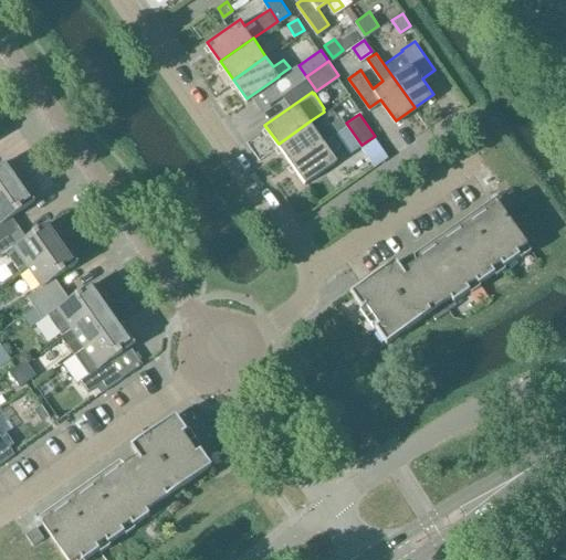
[(341,115),(332,120),(337,129),(346,123),(341,115)]
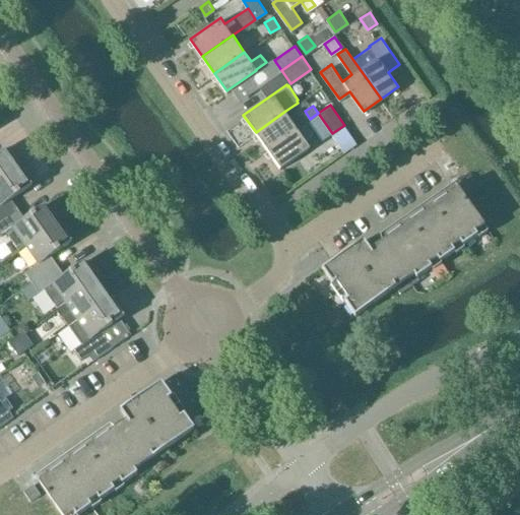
[(256,132),(267,149),(298,128),(307,121),(302,113),(291,120),(285,111),(256,132)]
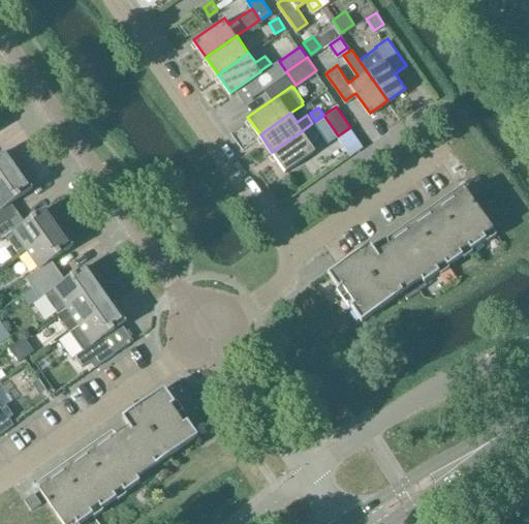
[(303,130),(272,152),(284,170),(315,148),(309,141),(319,133),(312,123),(303,130)]
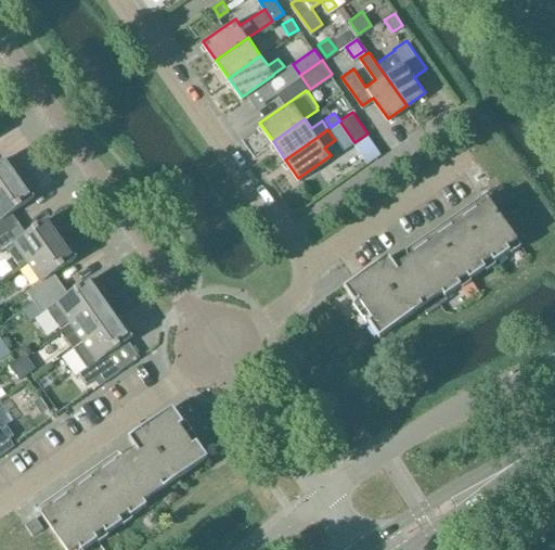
[(0,158),(0,188),(21,174),(7,154),(0,158)]
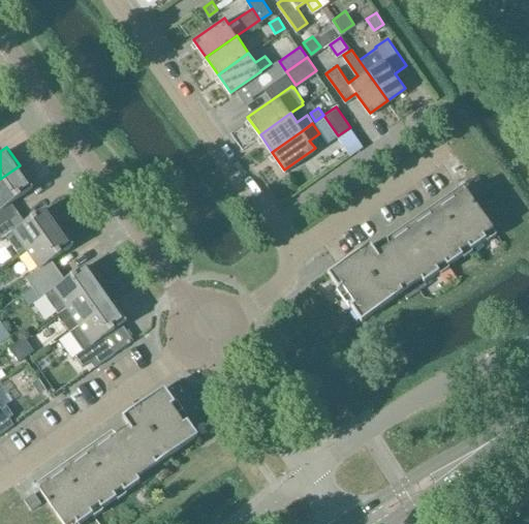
[(33,184),(20,165),(0,179),(0,221),(14,212),(7,203),(33,184)]
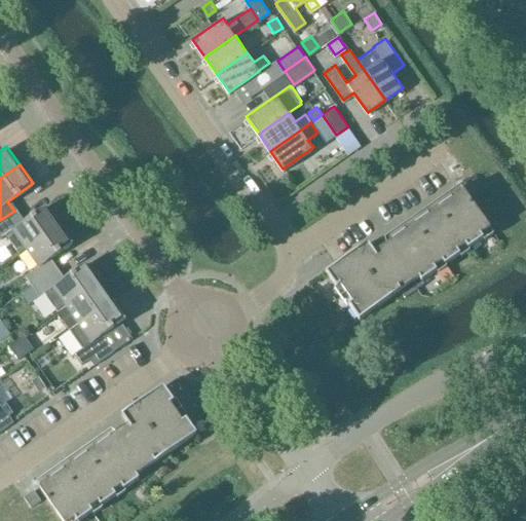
[(400,288),(405,294),(424,281),(422,277),(437,267),(435,264),(442,258),(445,262),(460,252),(457,248),(465,243),(467,246),(483,235),(481,231),(490,225),(463,187),(374,250),(368,239),(326,269),(336,285),(340,282),(352,299),(348,302),(360,317),(400,288)]
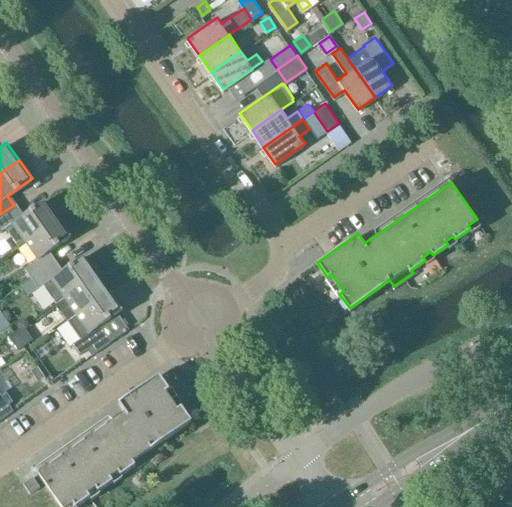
[(18,244),(25,239),(58,216),(45,197),(21,215),(14,205),(0,214),(0,229),(5,226),(18,244)]
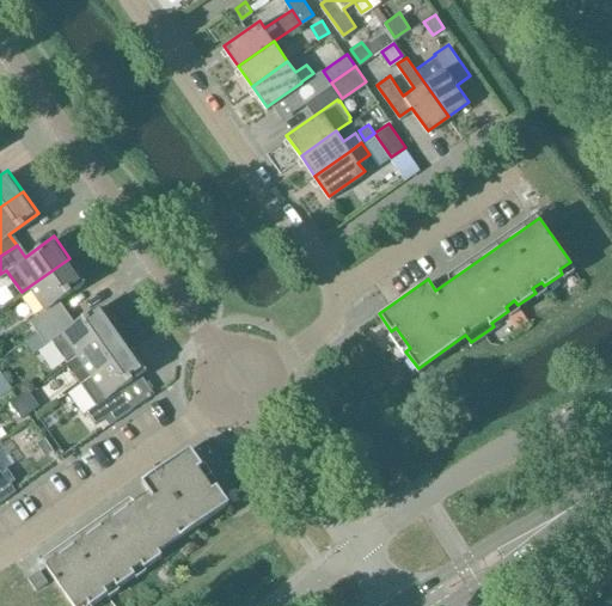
[(85,280),(69,258),(30,286),(46,306),(29,318),(38,330),(63,312),(55,300),(85,280)]
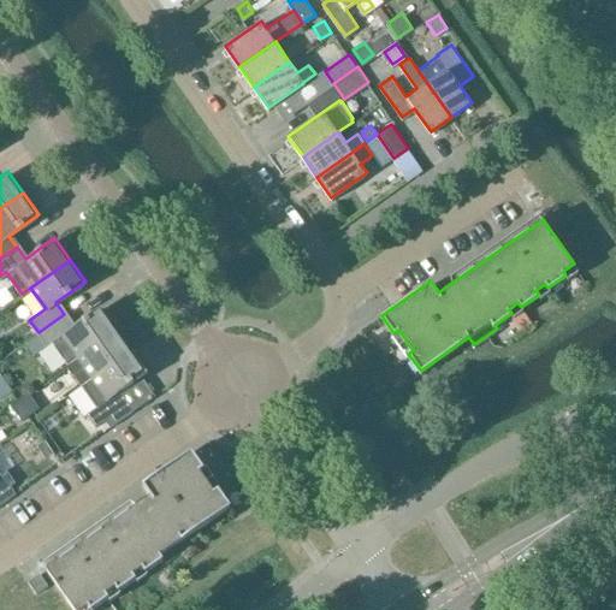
[(64,314),(39,332),(46,344),(52,339),(67,361),(117,326),(116,326),(101,305),(72,325),(64,314)]
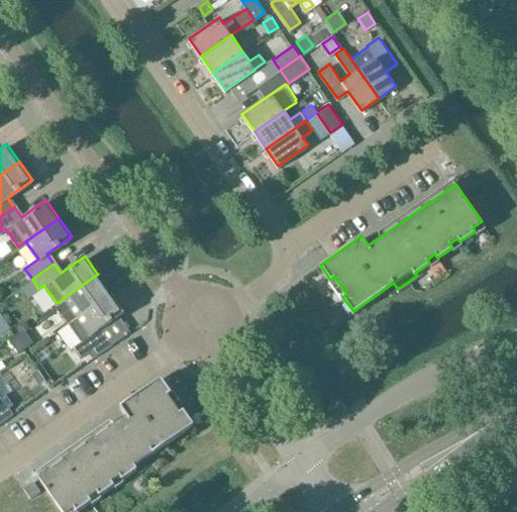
[(57,303),(69,321),(110,292),(111,293),(115,290),(101,271),(97,274),(98,274),(57,303)]
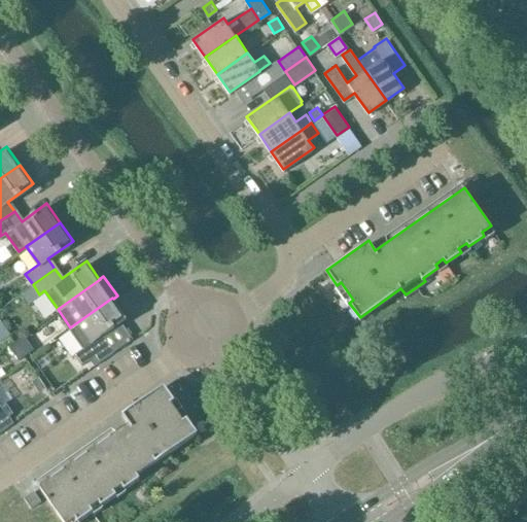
[(70,327),(83,346),(74,352),(81,362),(90,357),(94,363),(112,351),(100,335),(126,316),(113,299),(112,298),(70,327)]
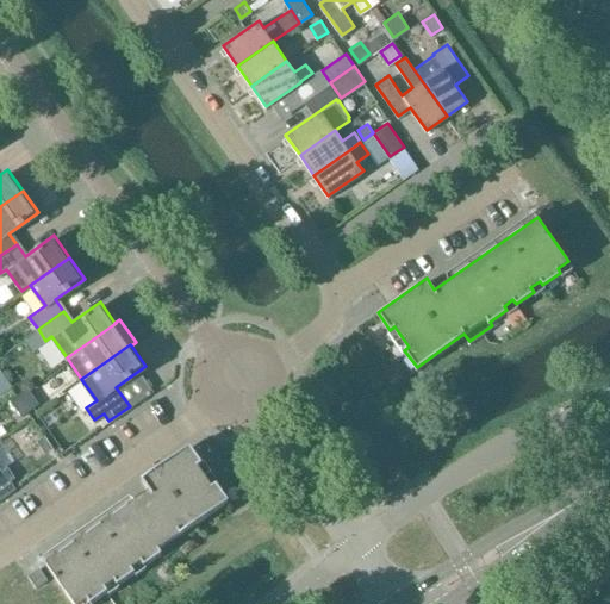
[(30,408),(38,402),(27,385),(18,391),(30,408)]
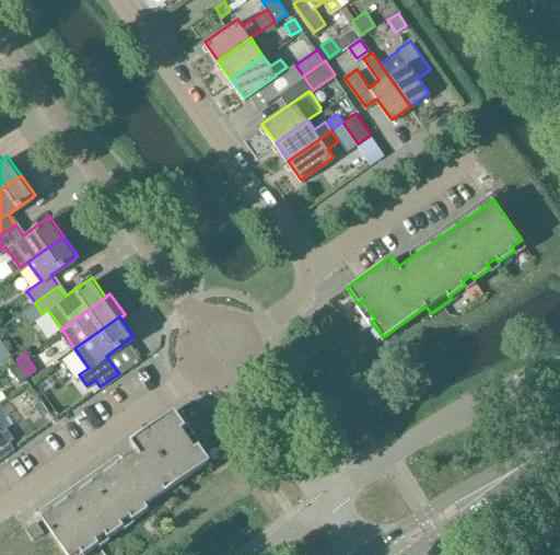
[(20,380),(27,374),(16,359),(9,365),(20,380)]
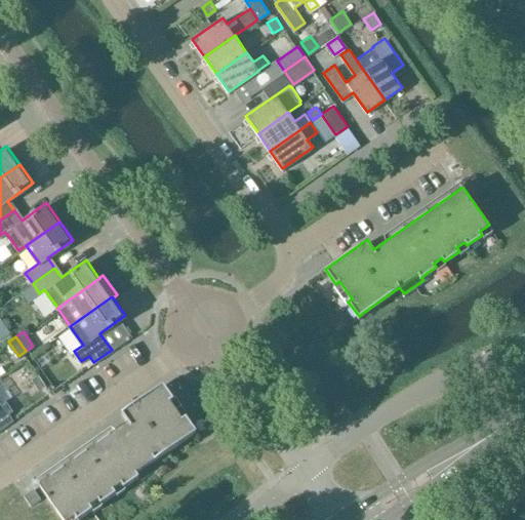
[(38,373),(31,378),(39,389),(45,385),(38,373)]
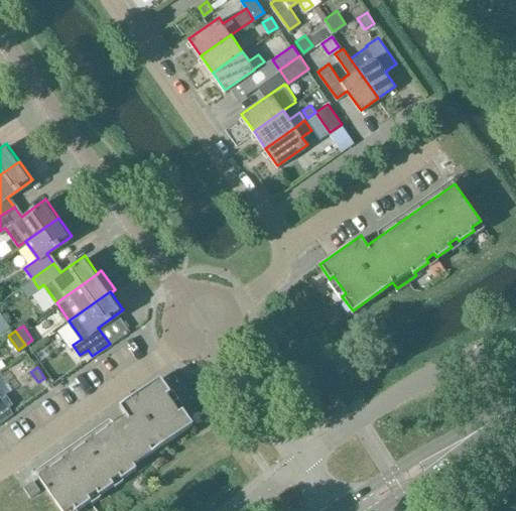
[(76,509),(91,499),(89,495),(97,490),(99,493),(114,483),(111,479),(119,474),(122,477),(136,468),(138,470),(157,457),(153,451),(192,422),(182,407),(179,410),(167,393),(170,390),(160,375),(119,404),(126,413),(38,475),(63,510),(66,510),(74,506),(76,509)]
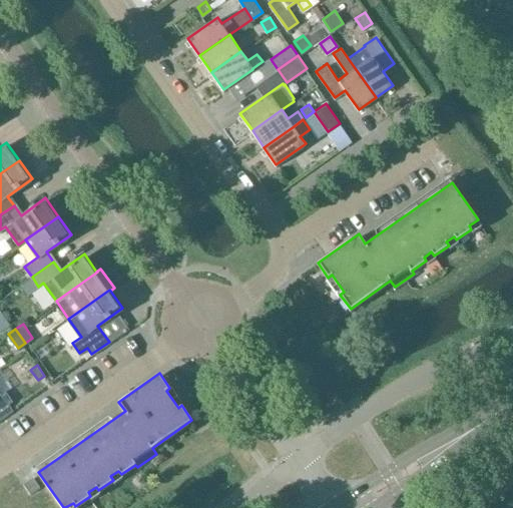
[(0,391),(0,417),(13,408),(9,402),(12,400),(5,390),(1,393),(0,391)]
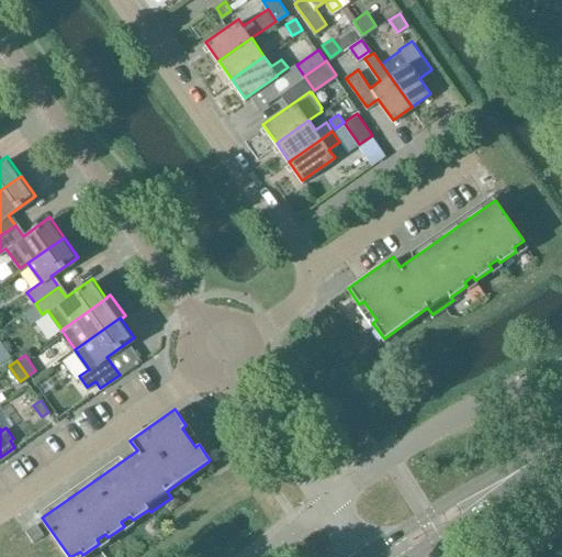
[(44,532),(36,521),(25,528),(33,539),(44,532)]
